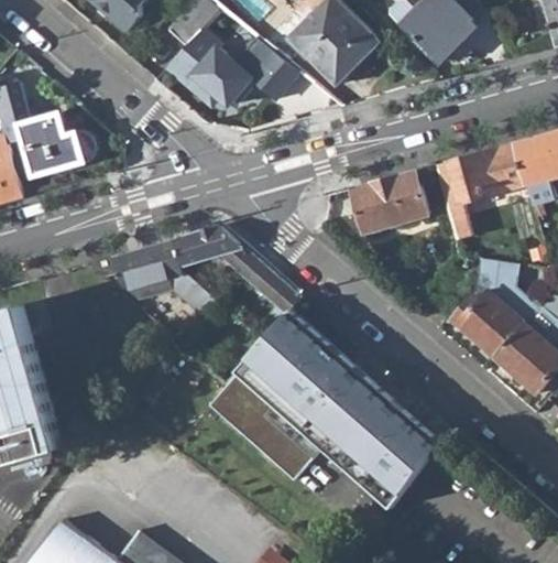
[(141,0),(88,0),(123,31),(140,12),(140,2),(141,0)]
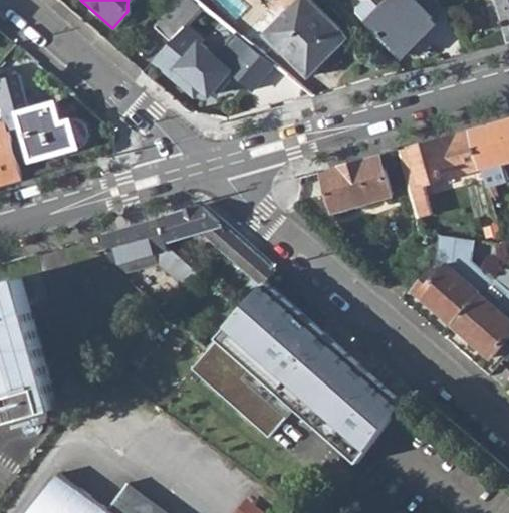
[(201,6),(194,0),(179,0),(153,27),(167,41),(183,25),(201,6)]
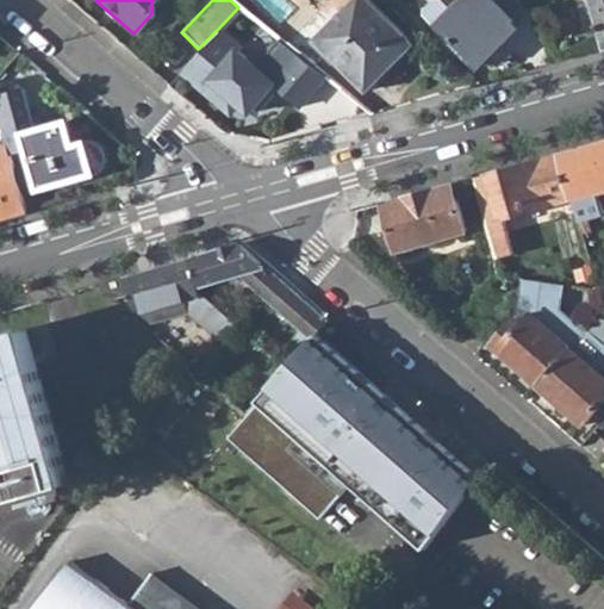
[(352,0),(313,39),(365,89),(409,43),(367,0),(352,0)]
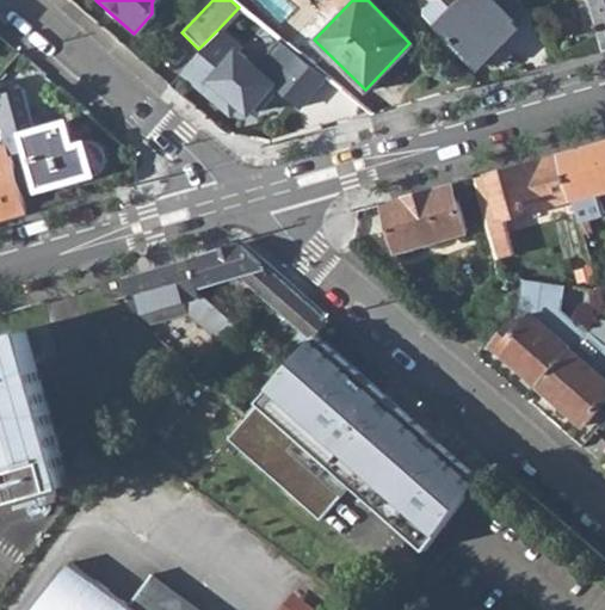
[(433,26),(451,7),(444,0),(425,0),(421,5),(421,16),(433,26)]
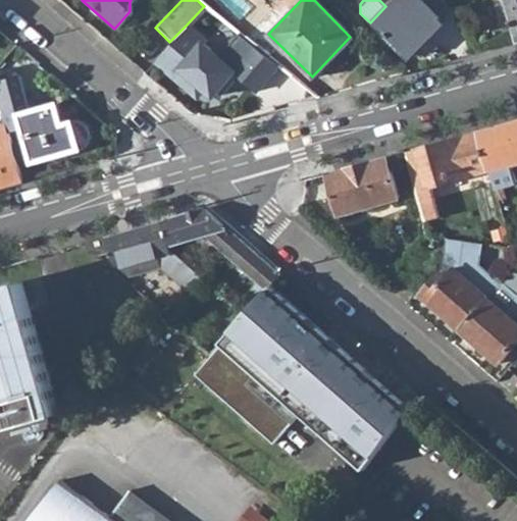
[(370,22),(403,54),(445,11),(432,0),(392,0),(385,6),(370,22)]
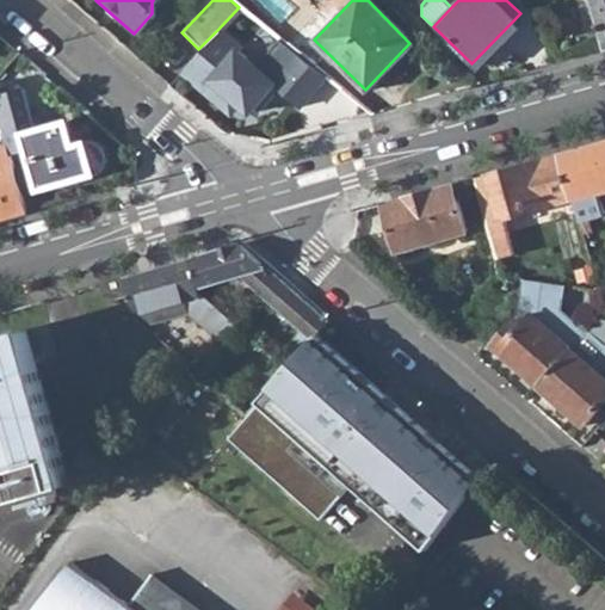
[(604,0),(590,0),(604,49),(604,48),(604,0)]
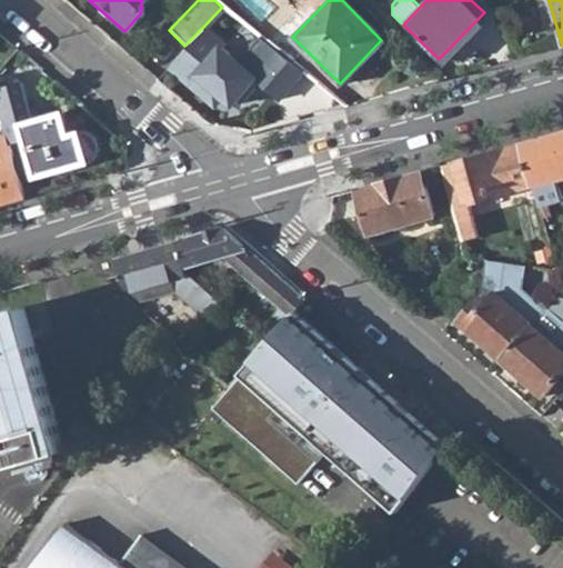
[(223,46),(202,28),(166,67),(208,105),(215,95),(228,106),(252,78),(277,99),(302,71),(259,36),(237,62),(220,49),(223,46)]
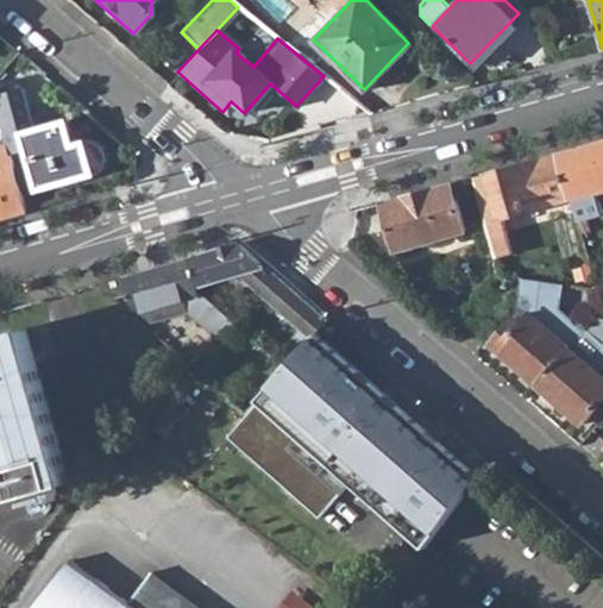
[(0,129),(6,148),(6,150),(22,145),(35,186),(93,169),(100,160),(101,151),(98,144),(88,138),(70,142),(61,118),(30,126),(16,75),(0,80),(0,129)]
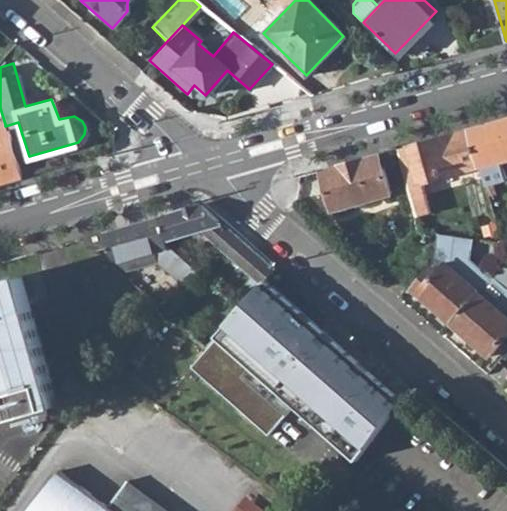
[(478,168),(484,187),(506,180),(502,162),(506,160),(506,118),(466,130),(478,168)]
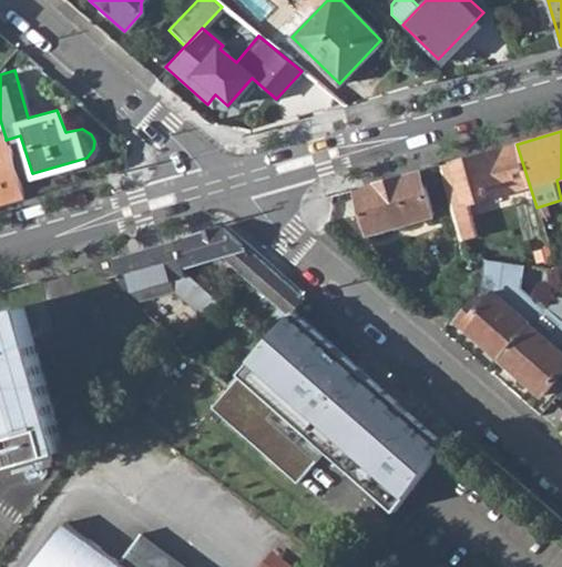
[(0,200),(22,193),(6,140),(6,138),(0,139),(0,200)]
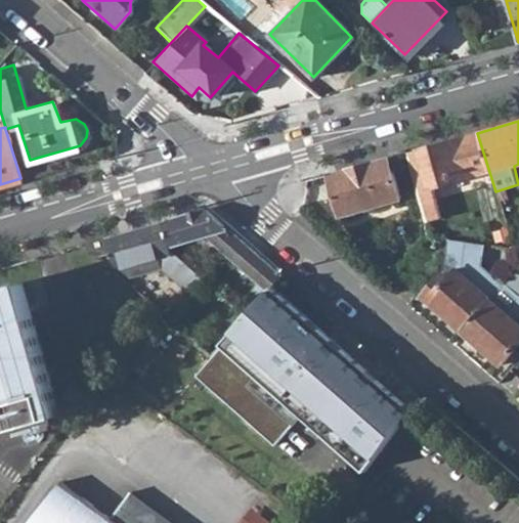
[(430,187),(489,172),(477,133),(415,150),(403,154),(424,222),(438,218),(430,187)]
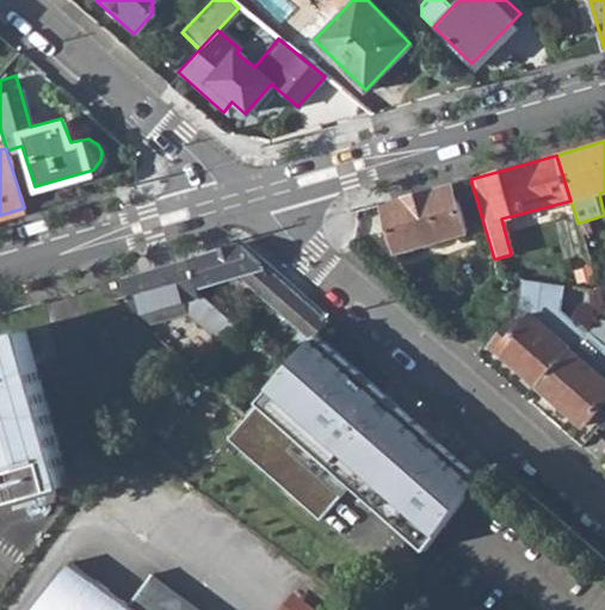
[(380,204),(394,251),(463,233),(450,185),(380,204)]
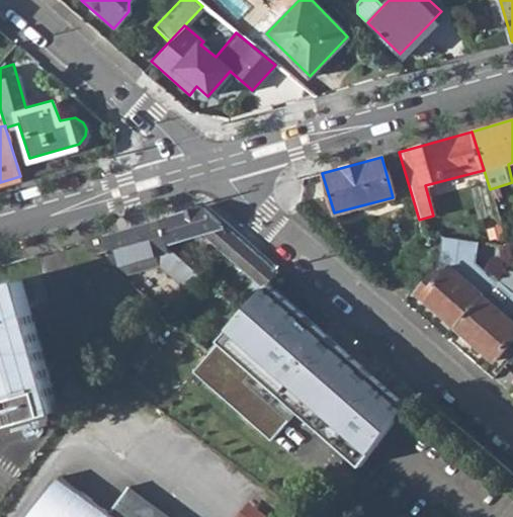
[(190,234),(218,225),(201,206),(158,220),(164,243),(190,234)]
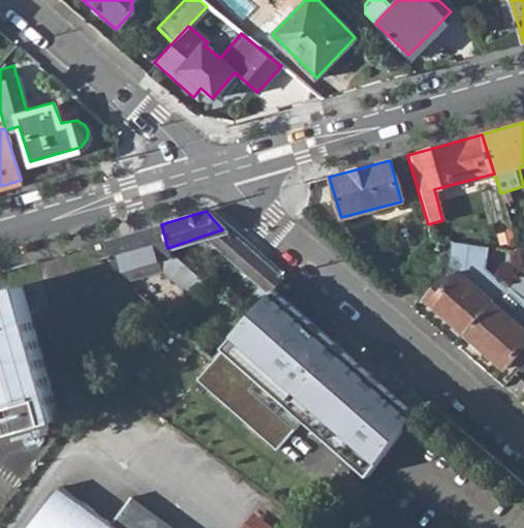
[(112,266),(128,279),(160,271),(157,261),(170,258),(167,248),(161,224),(104,240),(112,266)]
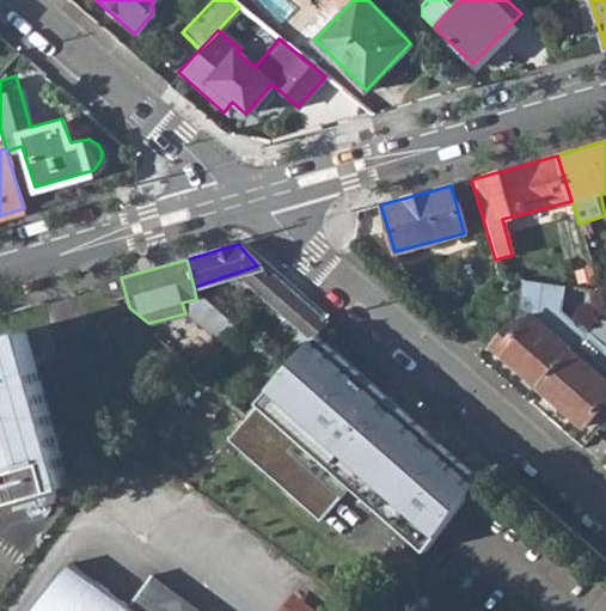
[(269,277),(257,266),(225,276),(298,340),(288,350),(295,356),(313,336),(325,322),(271,274),(269,277)]
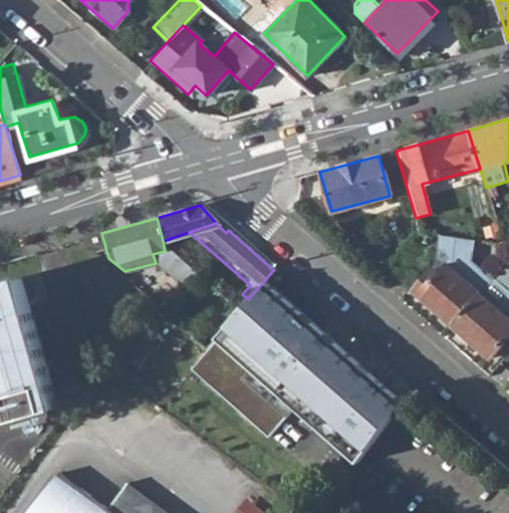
[(443,235),(437,234),(432,266),(439,257),(443,235)]
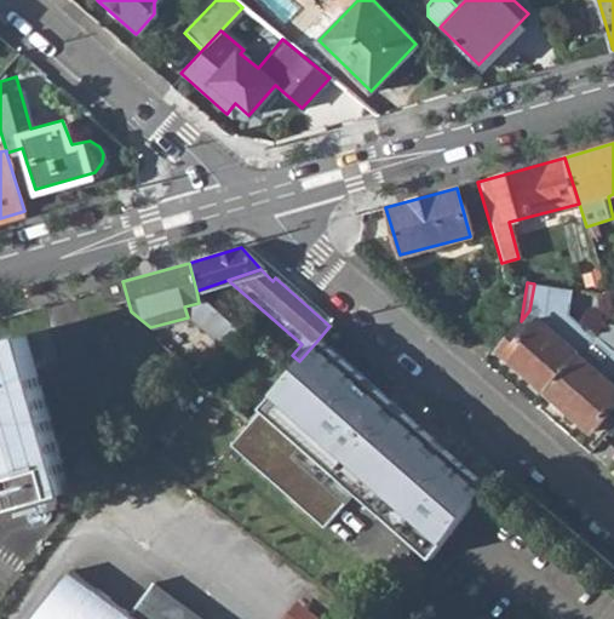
[(521,321),(494,350),(544,391),(591,338),(563,315),(567,288),(534,284),(529,310),(521,321)]
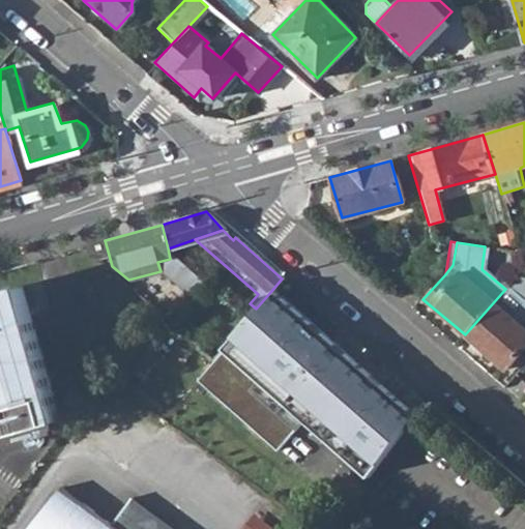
[(524,266),(505,289),(465,334),(503,369),(524,343),(524,303),(521,300),(524,295),(524,266)]
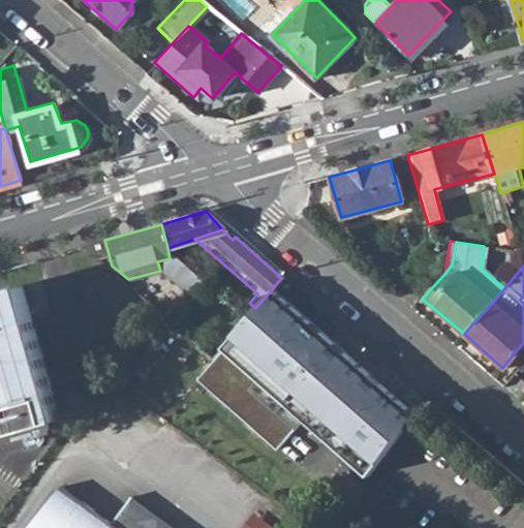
[(0,432),(1,435),(59,418),(21,285),(0,291),(0,432)]
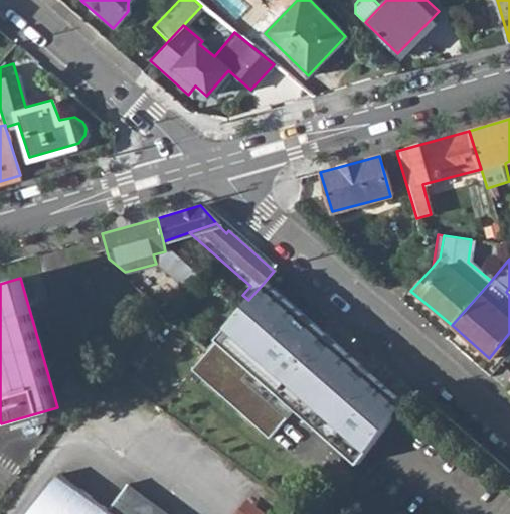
[(295,406),(359,462),(403,403),(264,283),(248,300),(207,349),(190,369),(269,437),(295,406)]
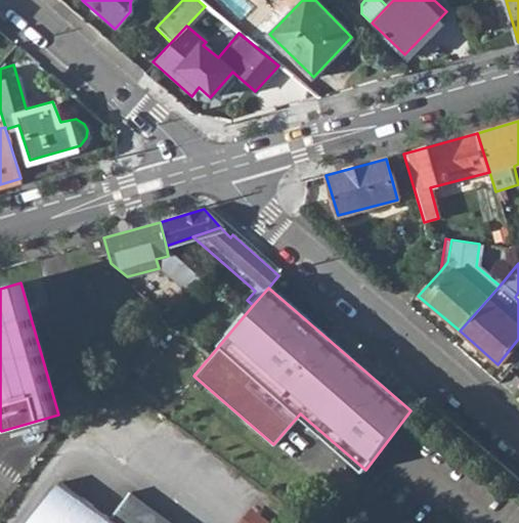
[(159,522),(123,496),(104,521),(55,485),(26,522),(159,522)]
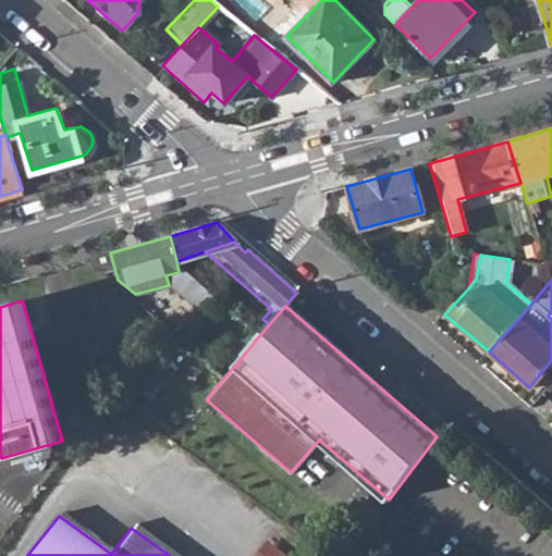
[(266,540),(253,555),(285,555),(286,554),(266,540)]
